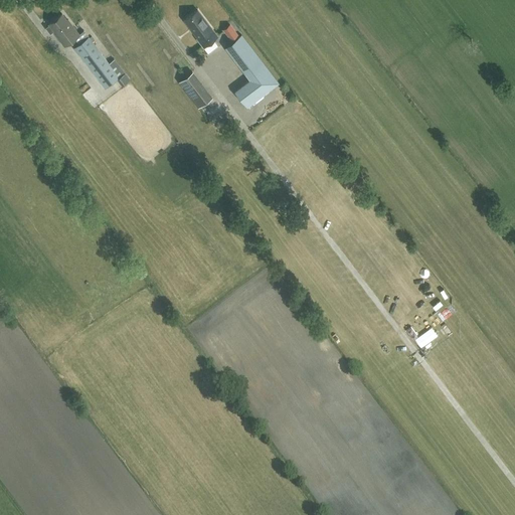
[(204,46),(217,36),(212,29),(197,9),(184,20),(204,46)]
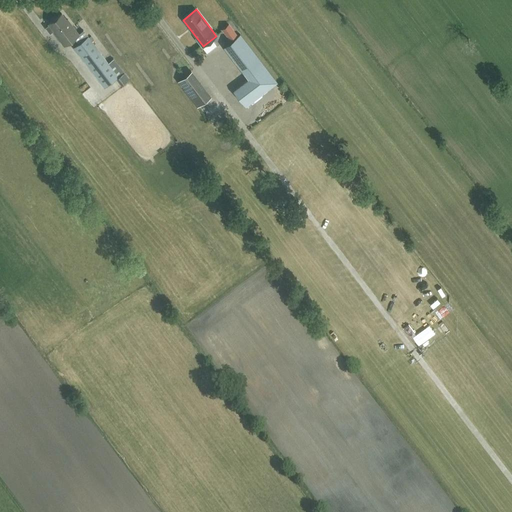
[(66,19),(61,13),(48,23),(49,24),(45,27),(50,33),(54,30),(57,34),(56,35),(64,45),(78,34),(66,19)]
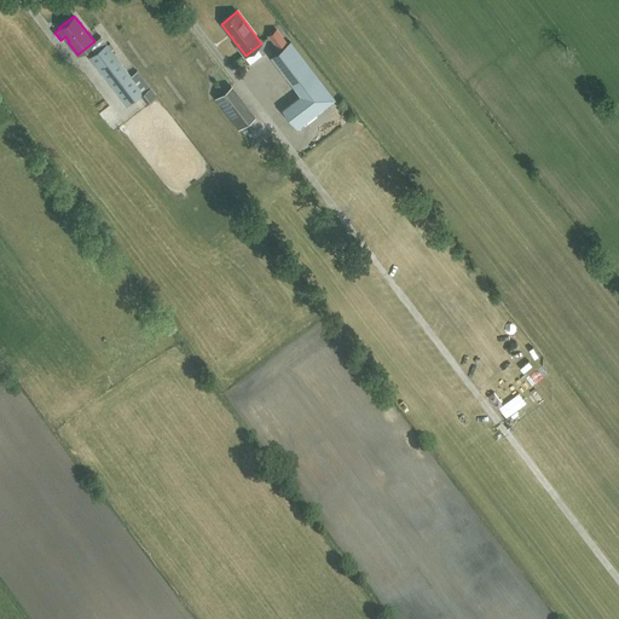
[(276,28),(268,34),(279,48),(287,42),(276,28)]
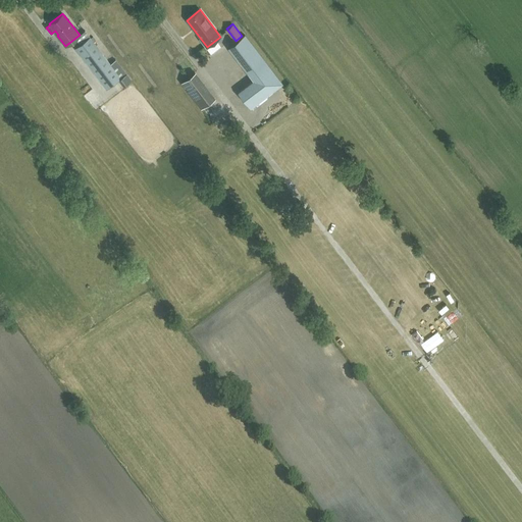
[(250,109),(282,84),(270,67),(245,35),(242,36),(236,41),(228,47),(254,80),(238,92),(250,109)]
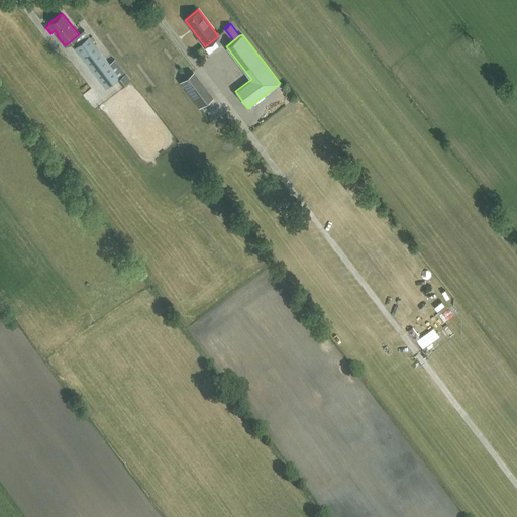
[(108,63),(107,61),(88,36),(74,47),(105,88),(117,79),(122,86),(130,80),(125,73),(124,73),(114,59),(108,63)]
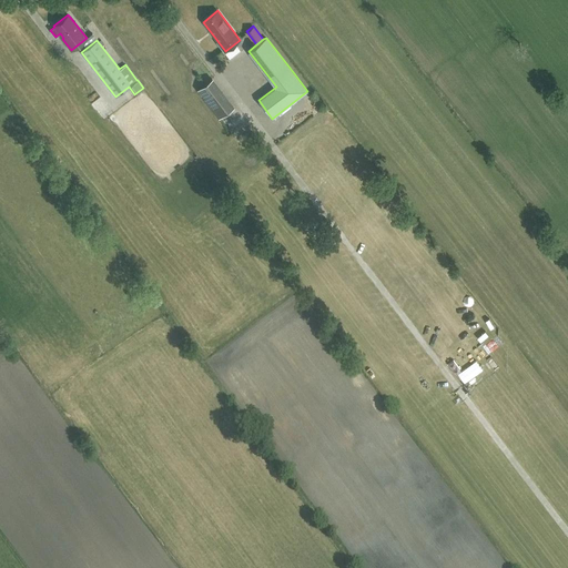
[(235,46),(223,54),(227,60),(240,51),(235,46)]
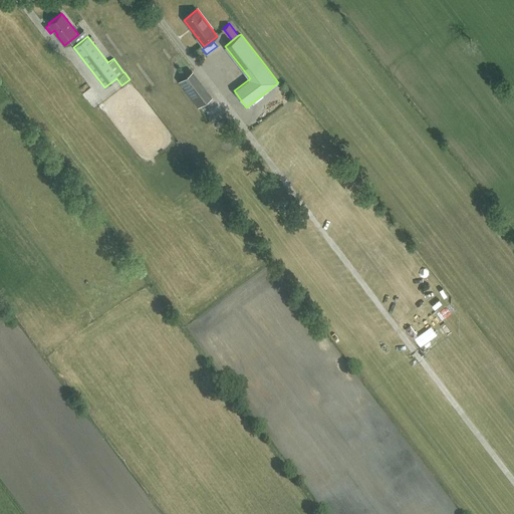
[(193,70),(179,81),(198,107),(212,96),(193,70)]
